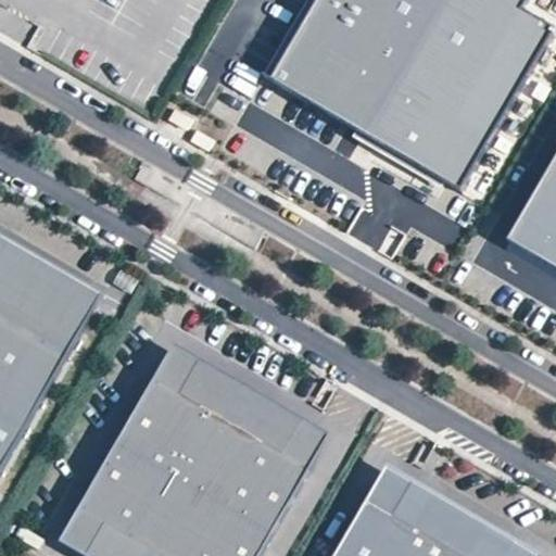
[(314,0),(269,74),(453,185),(550,26),(518,7),(521,0),(314,0)]
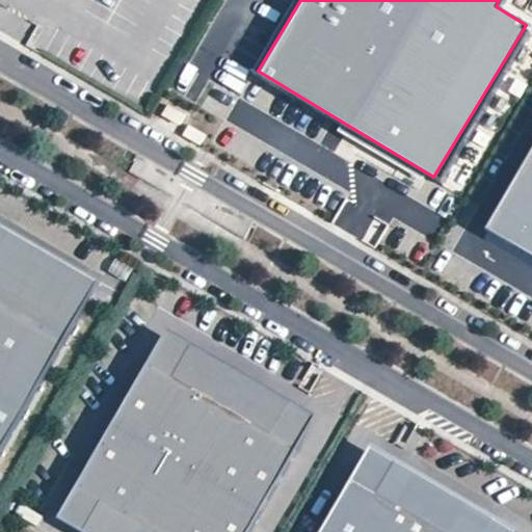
[(176,104),(159,95),(153,104),(170,113),(176,104)]
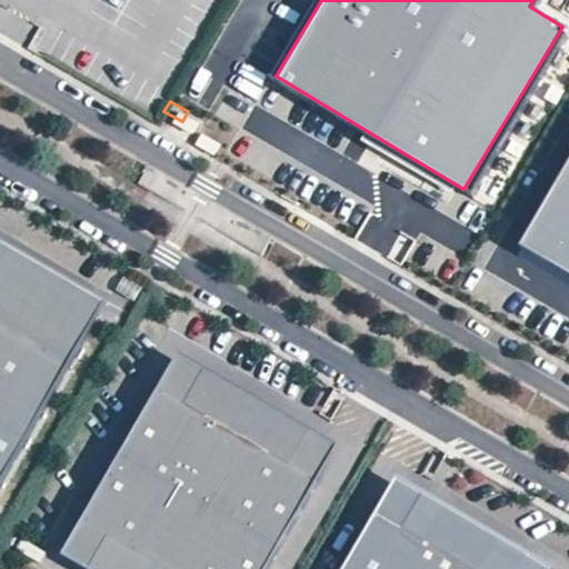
[(568,157),(517,251),(568,279),(568,157)]
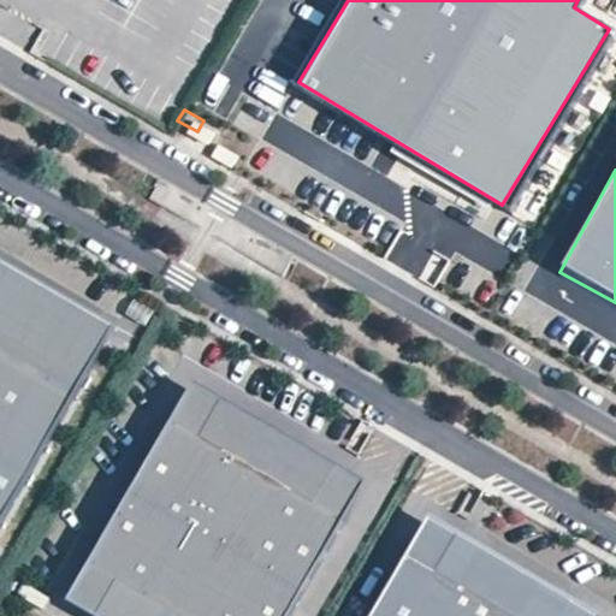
[(108,325),(0,261),(0,283),(72,324),(54,355),(82,372),(108,325)]
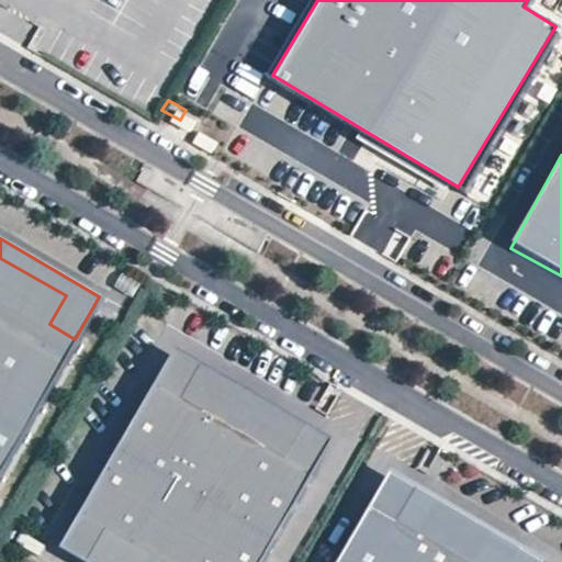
[(49,324),(66,295),(0,258),(0,381),(37,404),(75,339),(49,324)]
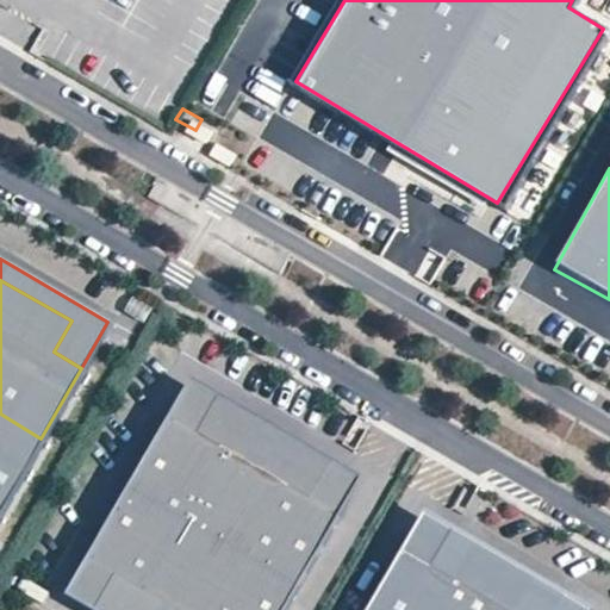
[(194,430),(211,402),(327,467),(310,496),(338,512),(360,475),(188,377),(167,415),(194,430)]
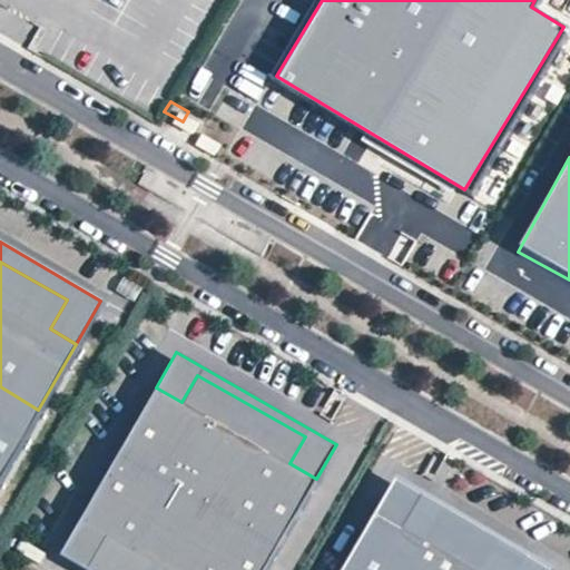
[(305,436),(197,375),(182,402),(156,387),(117,454),(277,547),(316,479),(290,463),(305,436)]
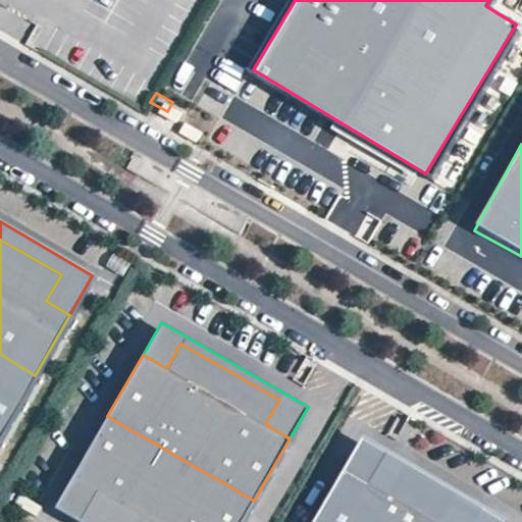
[(0,434),(35,375),(0,354),(0,434)]
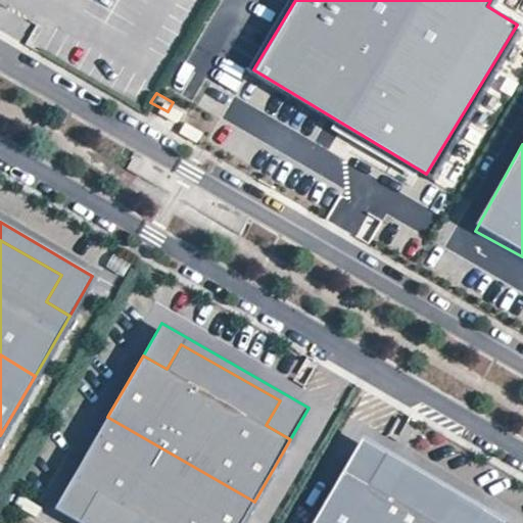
[(242,522),(254,502),(107,417),(73,477),(97,491),(83,516),(95,522),(242,522)]
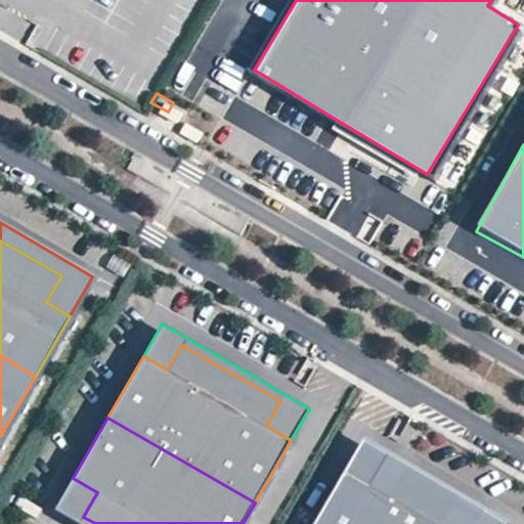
[(383,461),(482,518),(478,523),(509,523),(363,439),(345,471),(369,485),(383,461)]
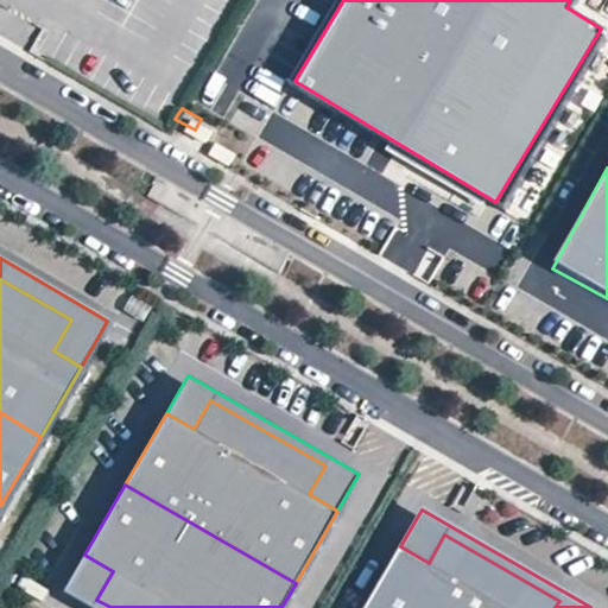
[(555,607),(559,601),(444,534),(429,563),(400,546),(363,607),(555,607)]
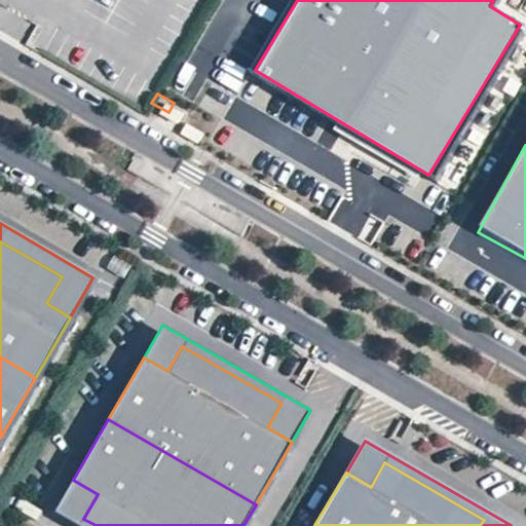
[(96,525),(83,519),(98,494),(73,480),(54,513),(77,525),(96,525)]
